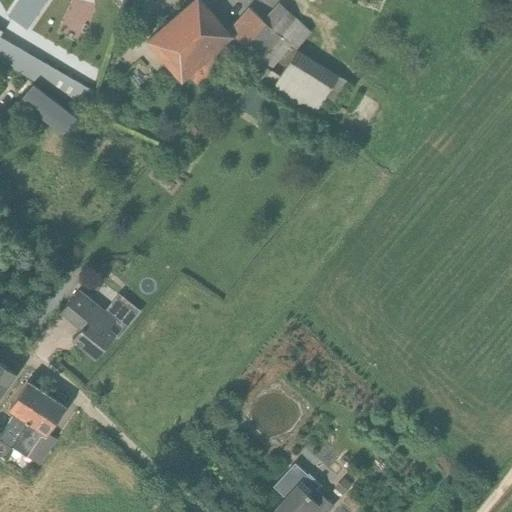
[(20,0),(9,16),(26,28),(45,0),(20,0)]
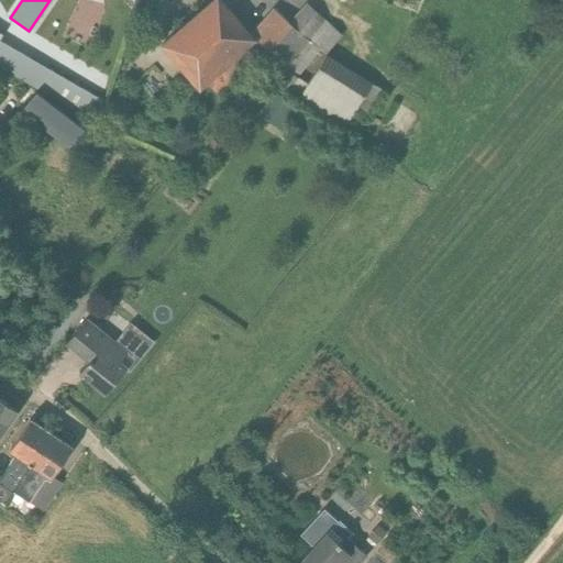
[(254,40),(227,9),(219,0),(214,0),(162,45),(199,88),(254,40)]
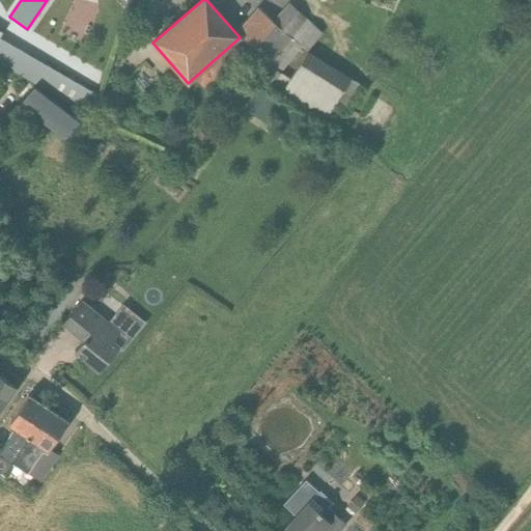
[(268,63),(267,63),(257,80),(280,92),(279,94),(324,121),(333,106),(343,113),(362,85),(350,78),(308,51),(289,79),(279,73),(303,44),(309,49),(323,32),(306,19),(290,4),(274,23),(259,9),(239,33),(268,63)]
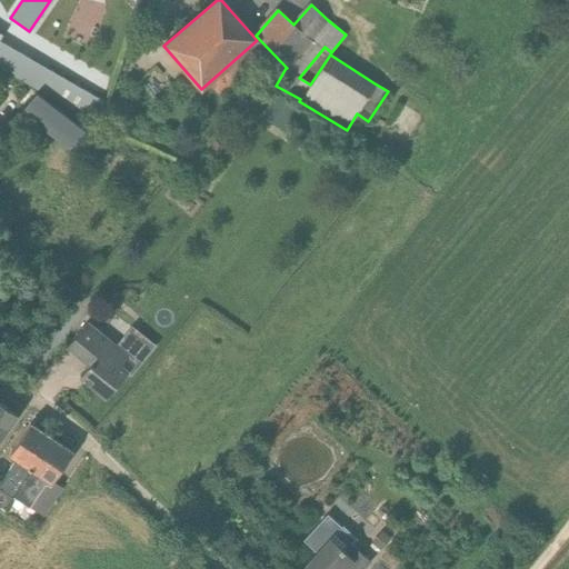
[(0,67),(46,95),(57,75),(0,41),(0,67)]
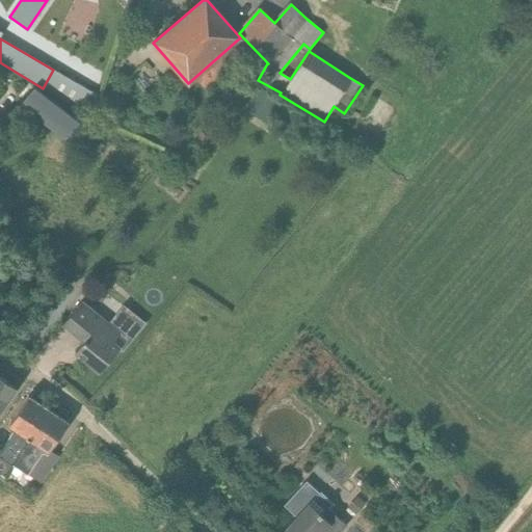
[(100,98),(53,70),(43,88),(89,116),(100,98)]
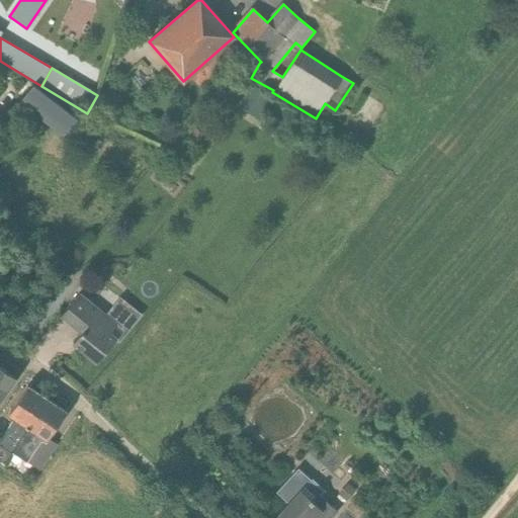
[(36,86),(21,105),(62,137),(76,117),(36,86)]
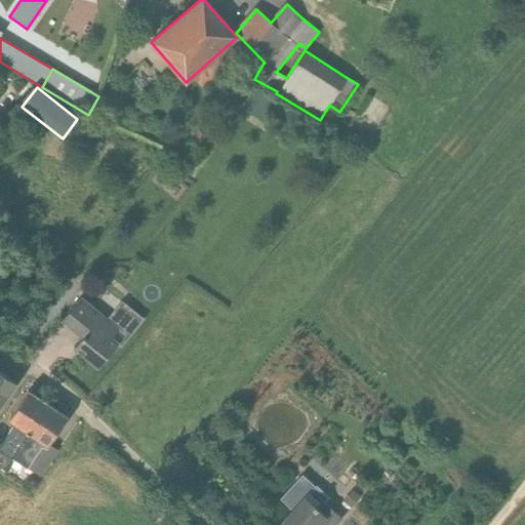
[(288,124),(293,115),(278,105),(272,114),(288,124)]
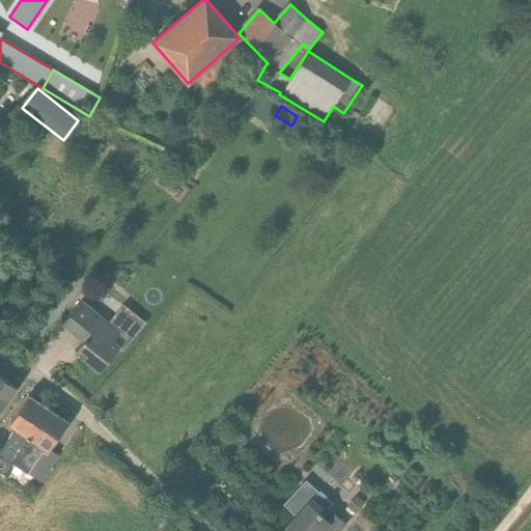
[(194,144),(202,149),(210,138),(201,133),(194,144)]
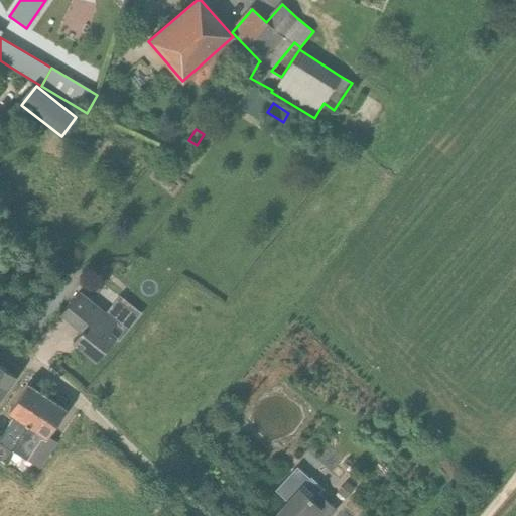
[(73,341),(97,361),(115,338),(109,333),(116,325),(78,293),(60,314),(81,331),(73,341)]
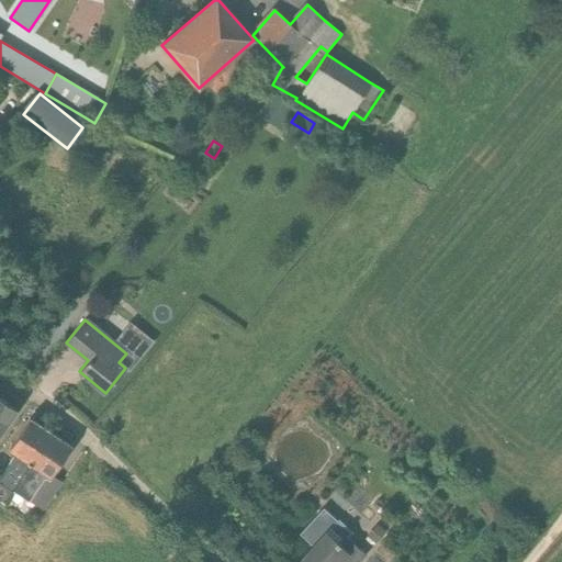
[(0,433),(17,409),(0,397),(0,433)]
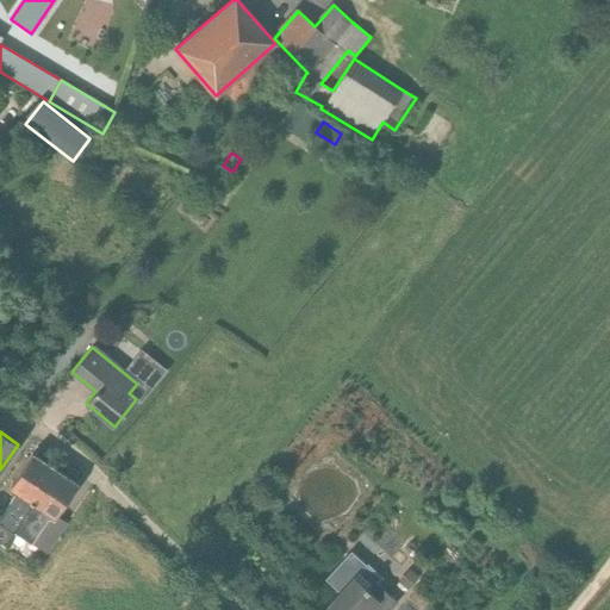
[(0,543),(4,546),(14,530),(13,530),(55,468),(32,454),(10,489),(17,493),(1,517),(0,516),(0,543)]
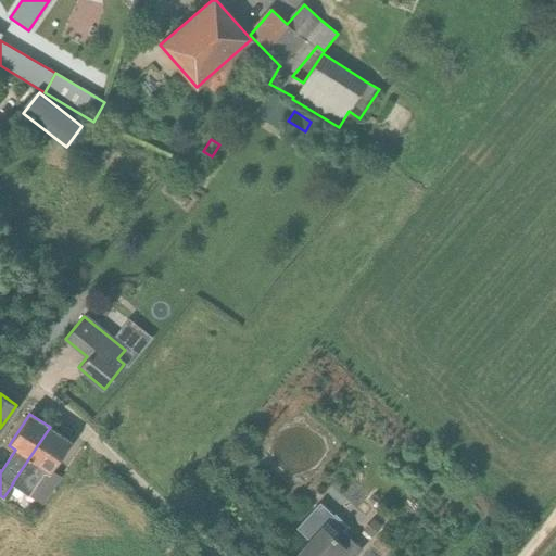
[(70,441),(50,427),(12,483),(13,483),(43,504),(61,478),(50,470),(70,441)]
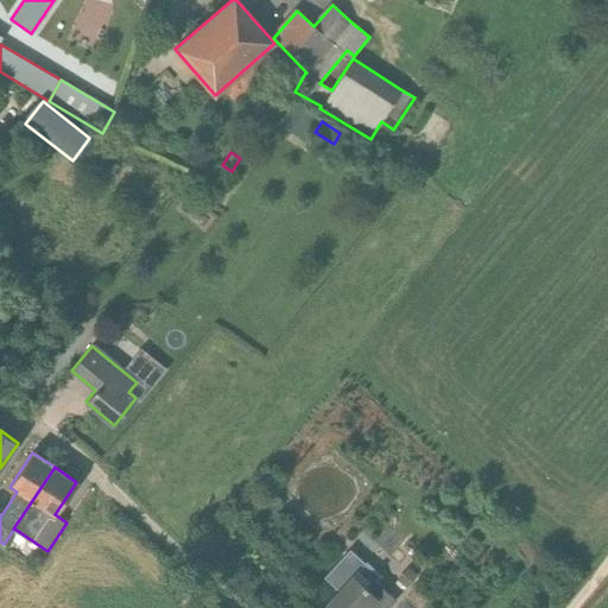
[(339,591),(325,605),(329,607),(388,607),(396,600),(375,581),(379,577),(350,550),(324,578),(339,591)]
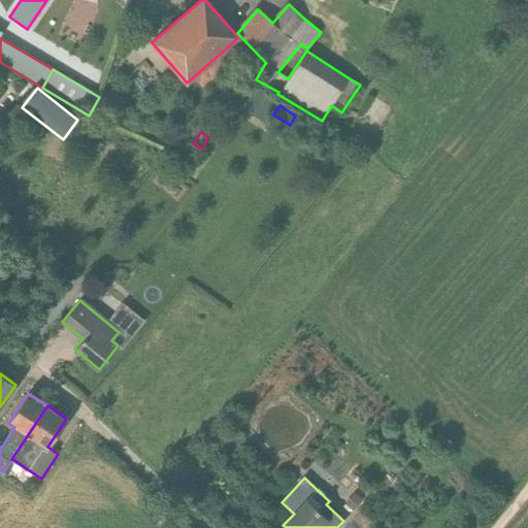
[(354,509),(362,500),(354,493),(345,503),(354,509)]
